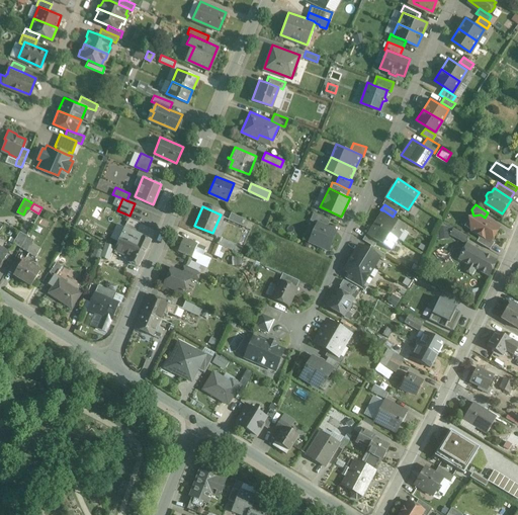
[(393,217),(382,209),(382,210),(375,222),(398,237),(406,225),(393,217)]
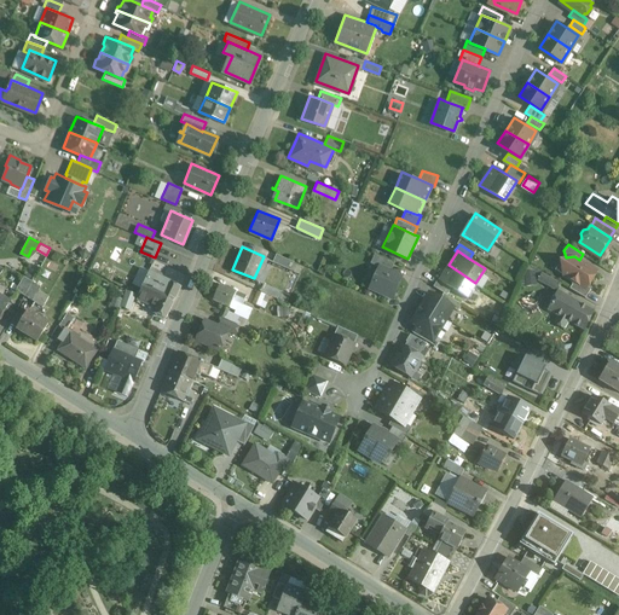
[(394,261),(375,251),(370,261),(379,265),(391,270),(394,261)]
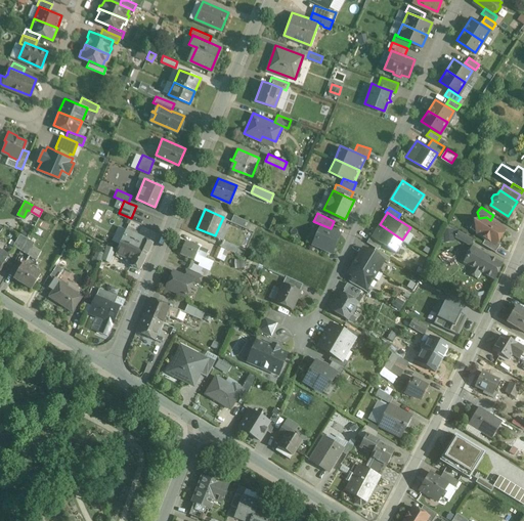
[(249,220),(233,214),(230,220),(246,227),(249,220)]
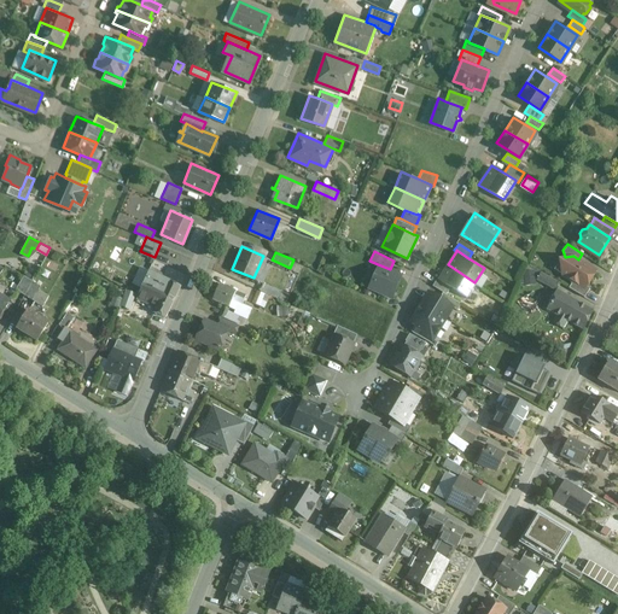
[(578,259),(573,256),(565,257),(559,258),(563,273),(572,279),(584,287),(587,285),(595,269),(578,259)]
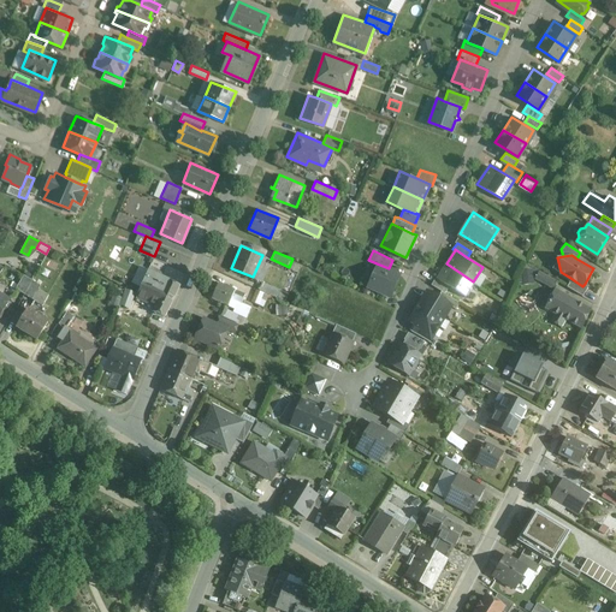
[(106,262),(101,273),(106,275),(112,265),(106,262)]
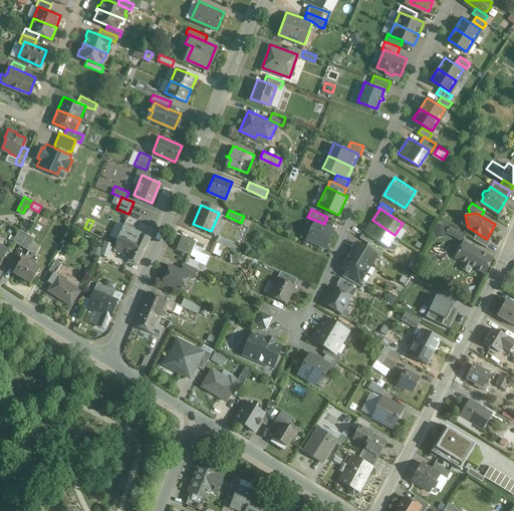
[(324,224),(314,220),(307,238),(325,246),(333,228),(324,224)]
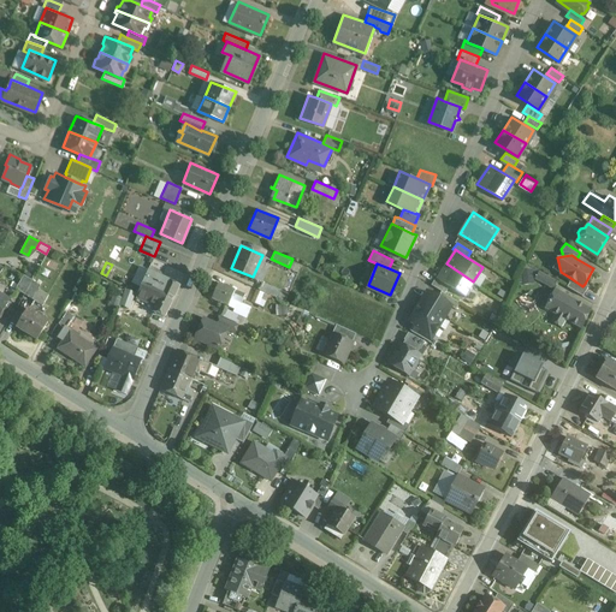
[(473,281),(446,263),(437,277),(437,278),(449,285),(465,295),(473,281)]
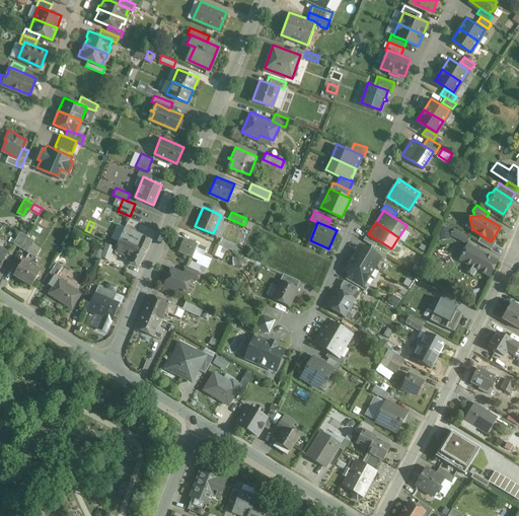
[(151,238),(125,226),(119,240),(135,247),(138,242),(147,246),(151,238)]
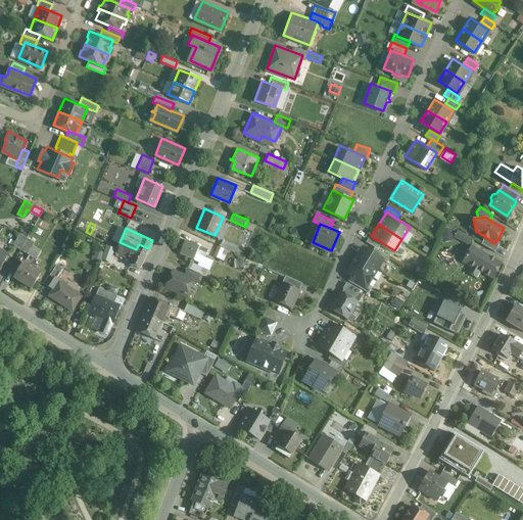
[(474,238),(460,230),(457,234),(462,237),(461,238),(471,244),(474,238)]
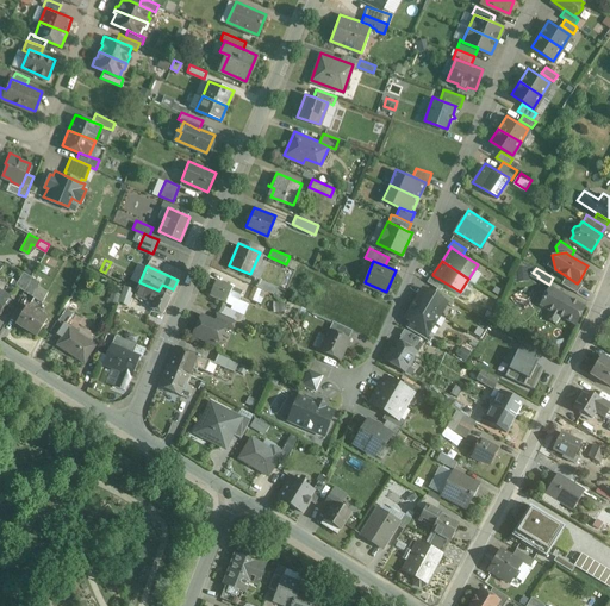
[(24,270),(16,283),(24,289),(32,275),(24,270)]
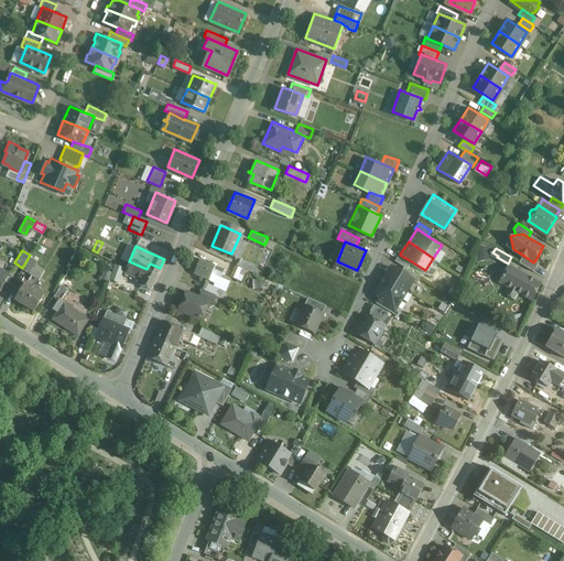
[(411,261),(400,255),(400,254),(399,254),(394,259),(404,266),(408,267),(411,261)]
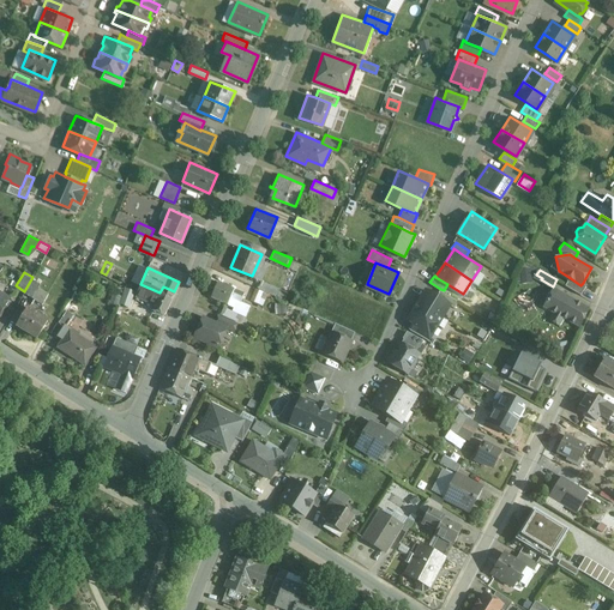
[(32,277),(24,291),(31,296),(38,285),(40,283),(32,277)]
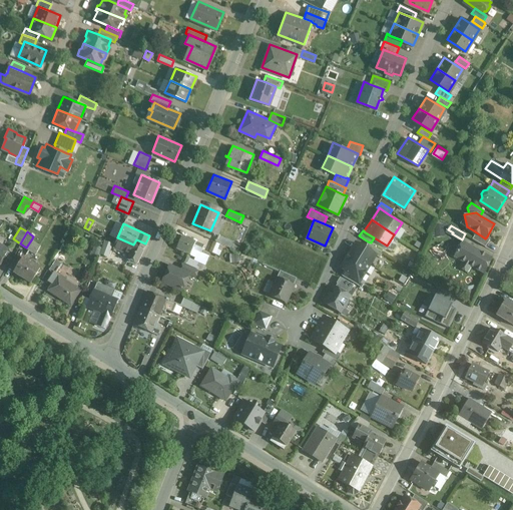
[(485,238),(475,231),(472,237),(485,244),(489,237),(487,236),(485,238)]
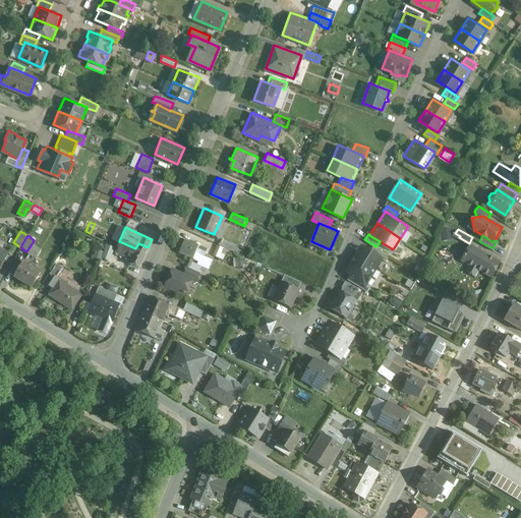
[(198,243),(184,237),(179,250),(193,256),(198,259),(197,262),(209,267),(212,257),(205,254),(208,247),(198,243)]
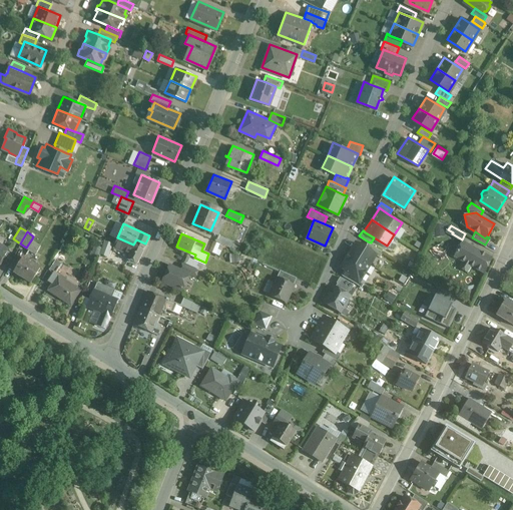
[(232,239),(218,233),(215,239),(223,243),(230,246),(232,239)]
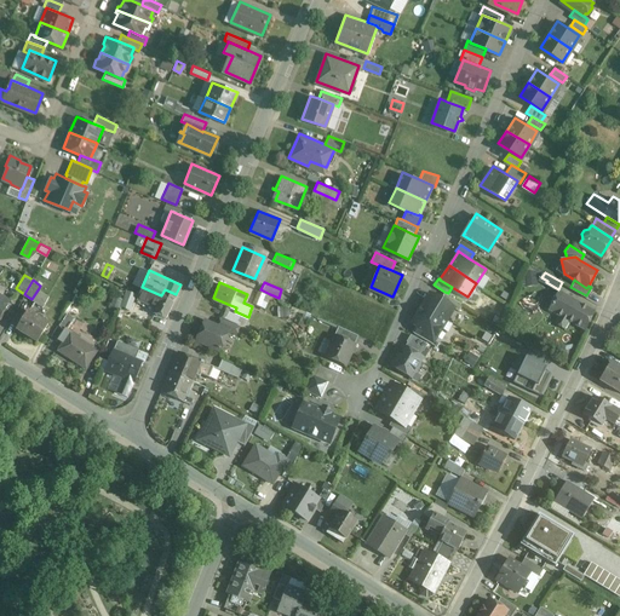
[(161,295),(142,287),(137,298),(154,306),(151,310),(165,317),(176,294),(165,289),(161,295)]
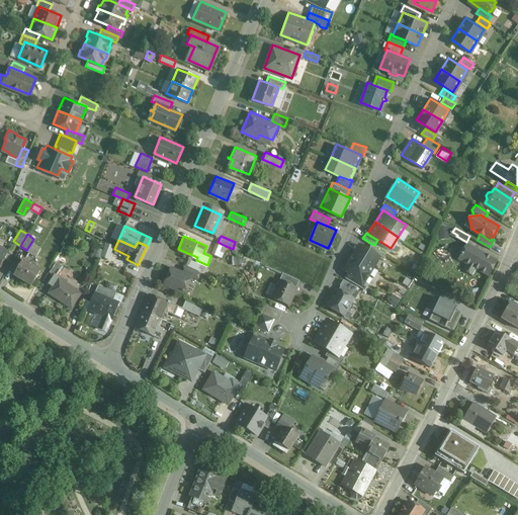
[(40,246),(32,241),(26,250),(28,251),(29,251),(35,255),(40,246)]
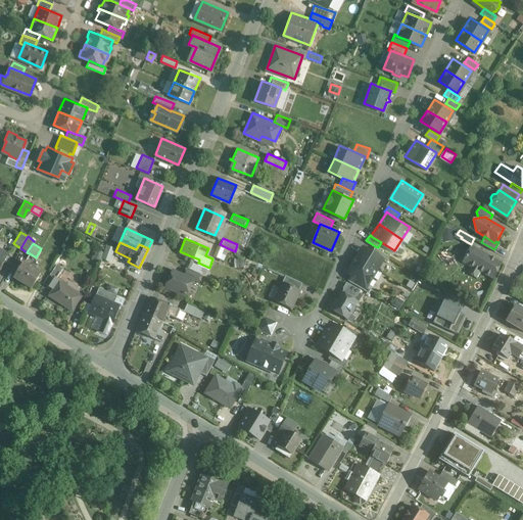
[(103,256),(111,258),(114,245),(106,243),(103,256)]
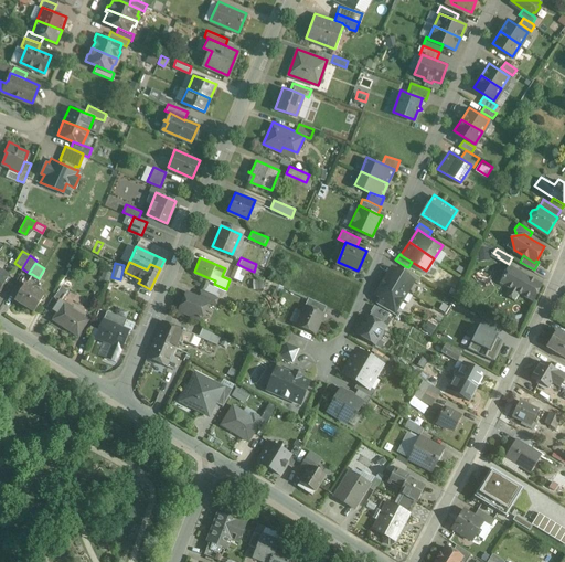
[(242,266),(235,264),(231,275),(236,277),(242,266)]
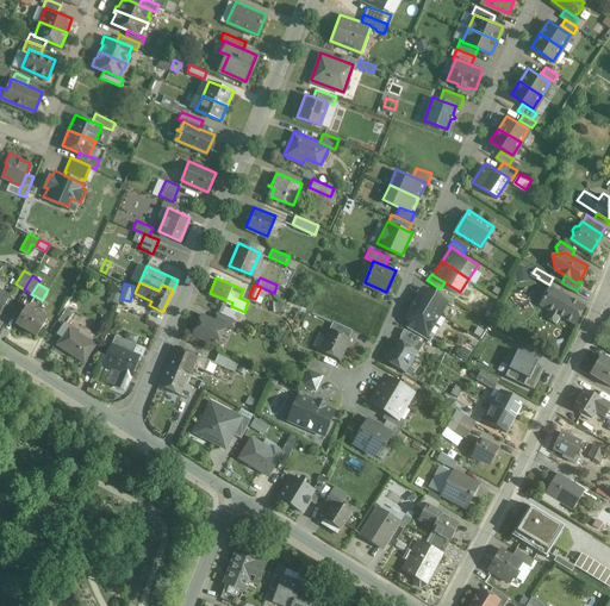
[(585,304),(549,285),(540,303),(549,308),(545,317),(556,323),(560,314),(574,323),(585,304)]
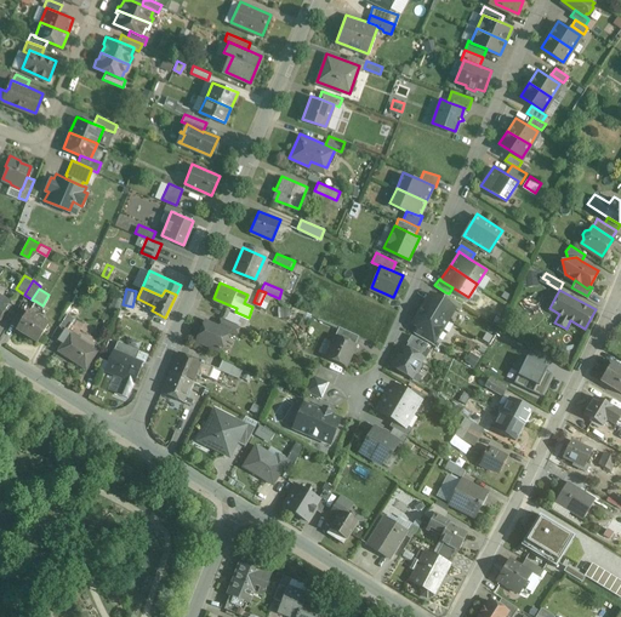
[(442,298),(431,291),(423,303),(448,318),(455,307),(442,298)]
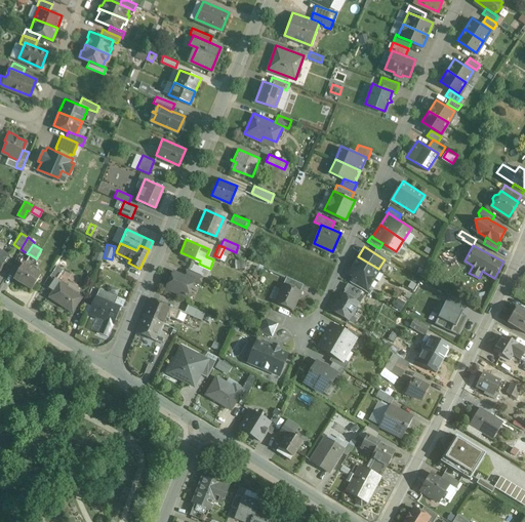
[(225,247),(219,257),(225,259),(229,249),(225,247)]
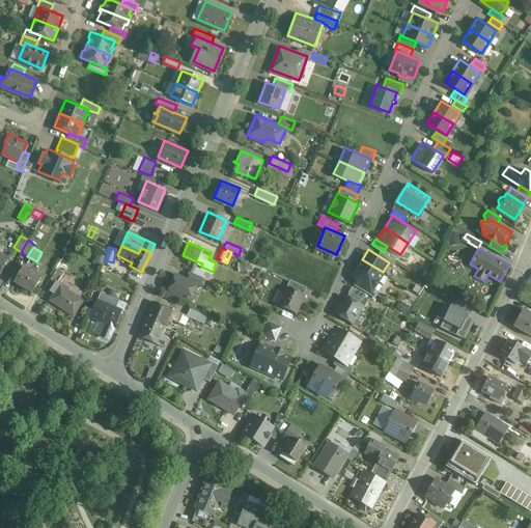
[(396,259),(383,251),(384,251),(381,250),(378,255),(389,262),(393,265),(396,259)]
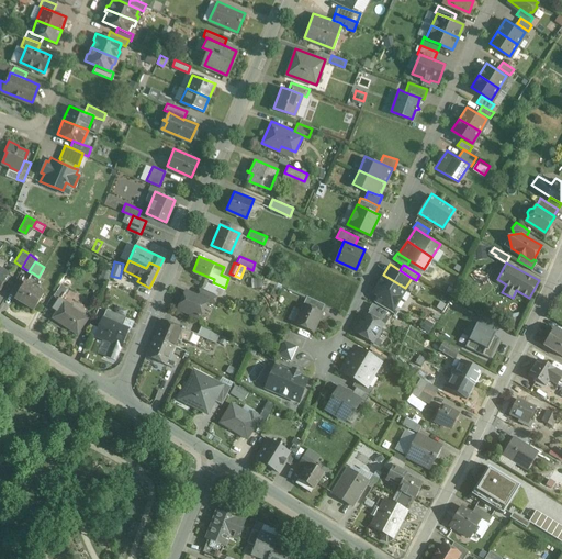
[(0,286),(9,272),(0,266),(0,286)]
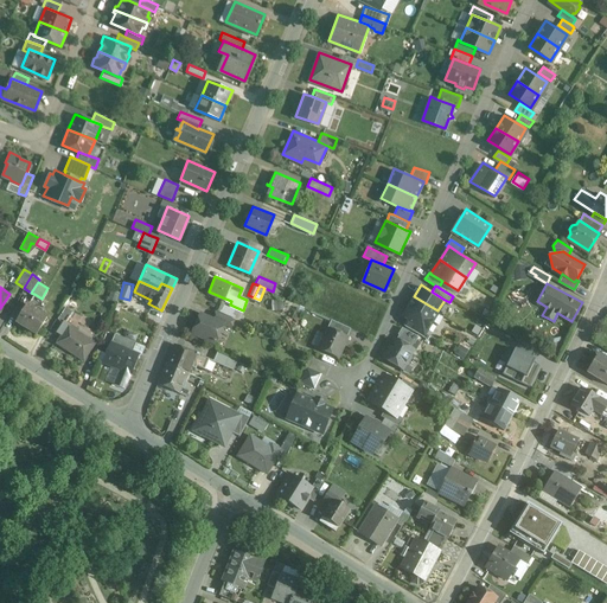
[(438,310),(414,296),(402,314),(409,318),(427,328),(438,310)]
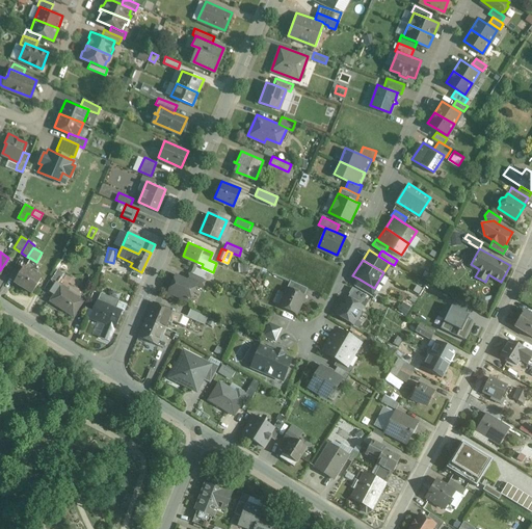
[(42,276),(24,265),(15,281),(31,292),(42,276)]
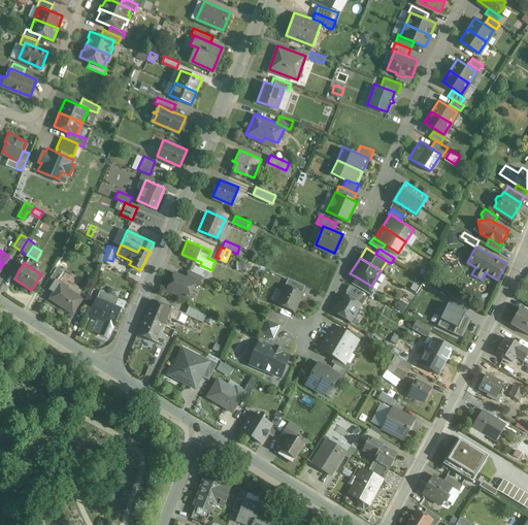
[(63,269),(57,265),(51,275),(56,281),(63,269)]
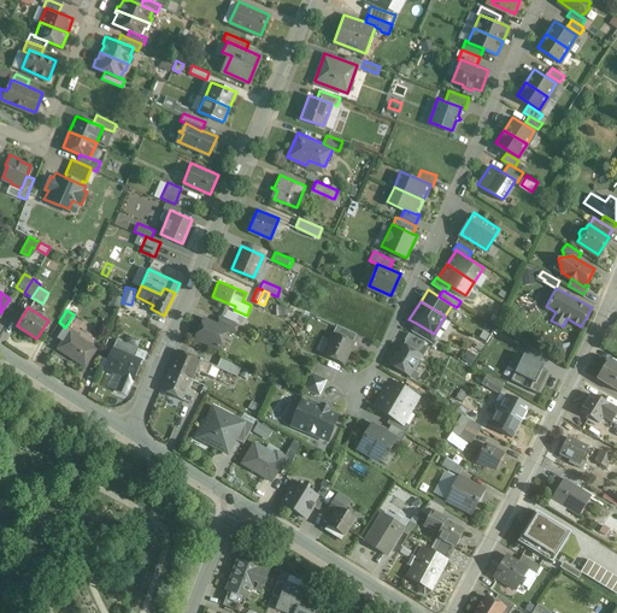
[(239,324),(219,314),(216,323),(227,328),(227,329),(235,332),(239,324)]
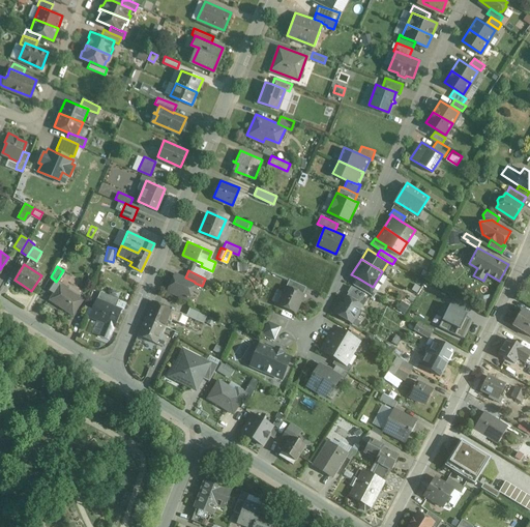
[(185,277),(175,273),(168,289),(187,298),(195,283),(195,282),(185,277)]
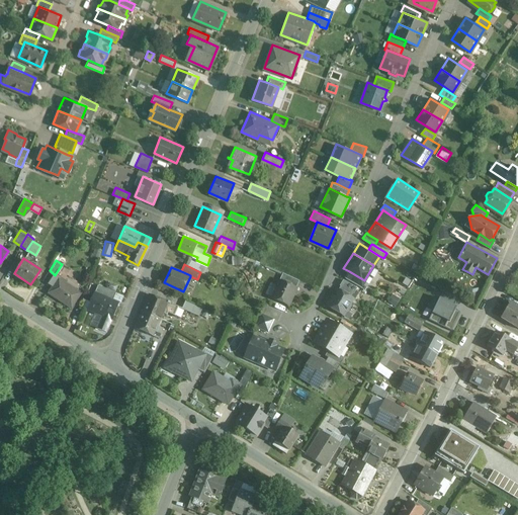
[(299,278),(282,271),(279,279),(280,279),(295,286),(299,278)]
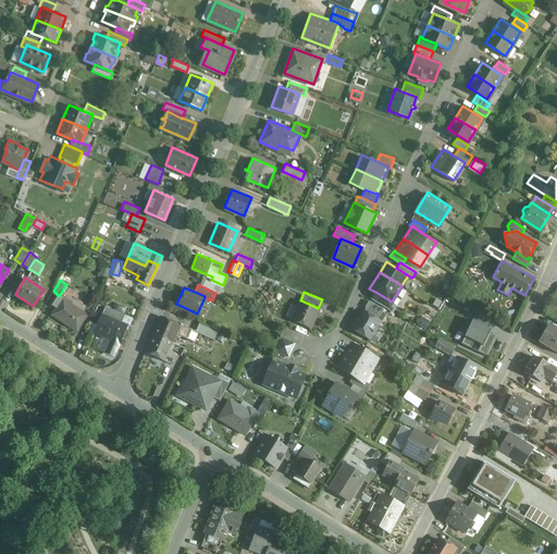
[(392,302),(375,292),(371,298),(388,308),(392,302)]
